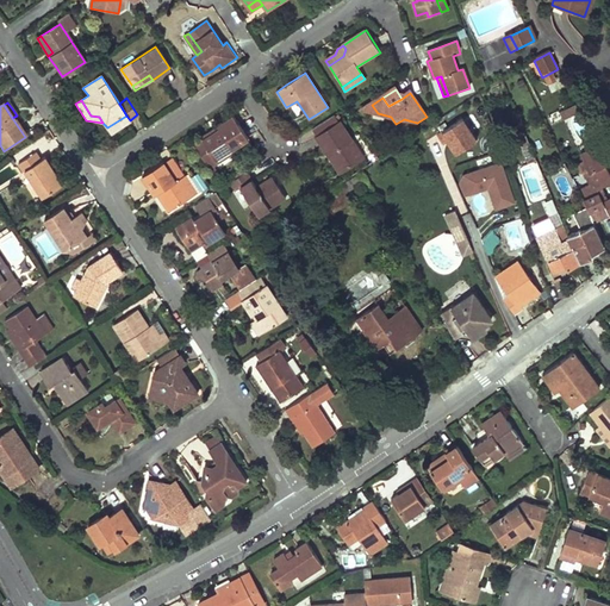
[(570,117),(578,113),(574,106),(566,110),(570,117)]
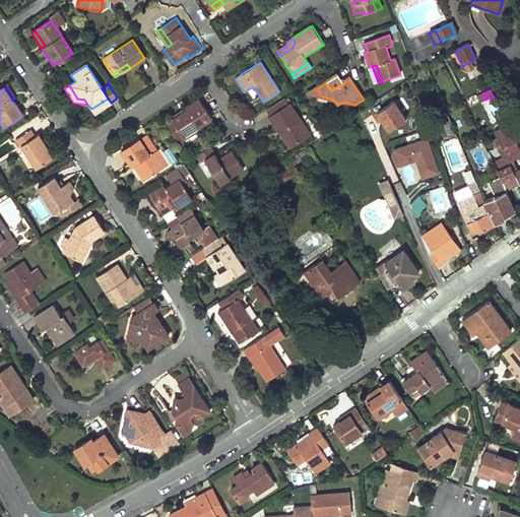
[(479,103),(485,100),(482,93),(476,97),(479,103)]
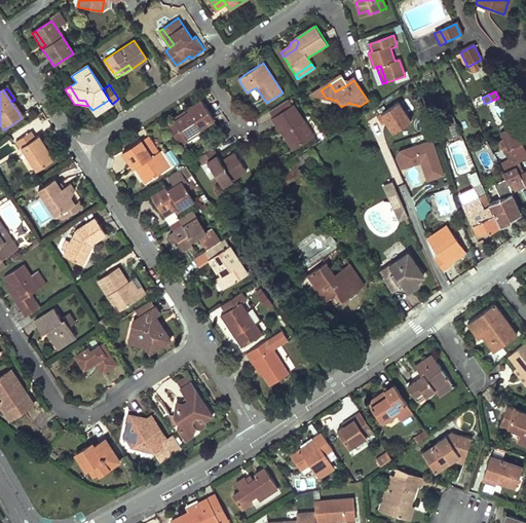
[(109,100),(92,110),(95,115),(100,112),(112,104),(109,100)]
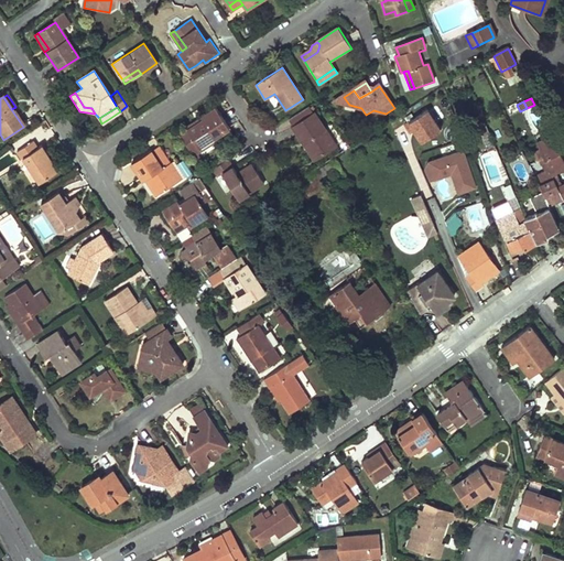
[(213,139),(229,128),(216,108),(202,117),(203,120),(187,130),(199,148),(213,139)]
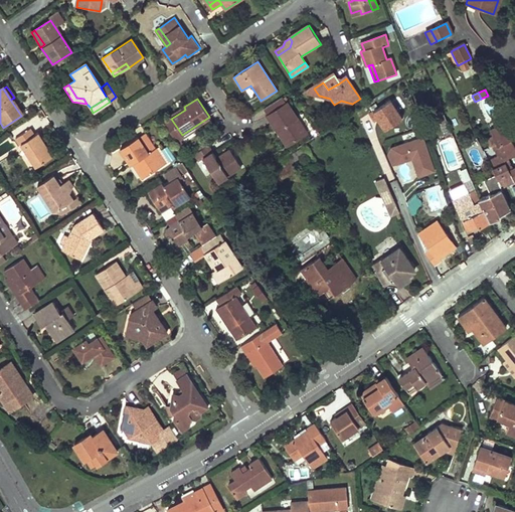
[(370,114),(382,134),(403,121),(390,101),(370,114)]
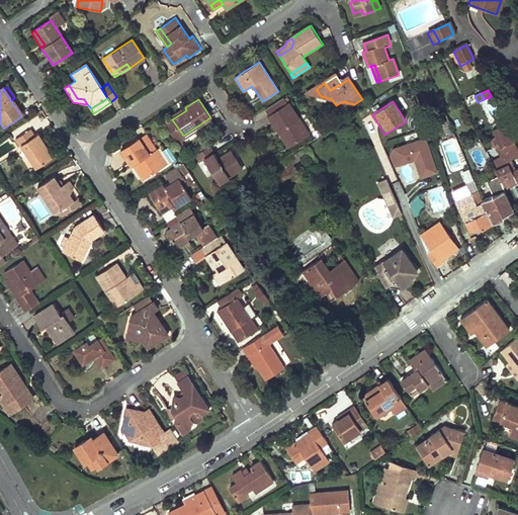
[(309,134),(288,103),(268,116),(273,123),(278,131),(281,130),(291,145),(309,134)]
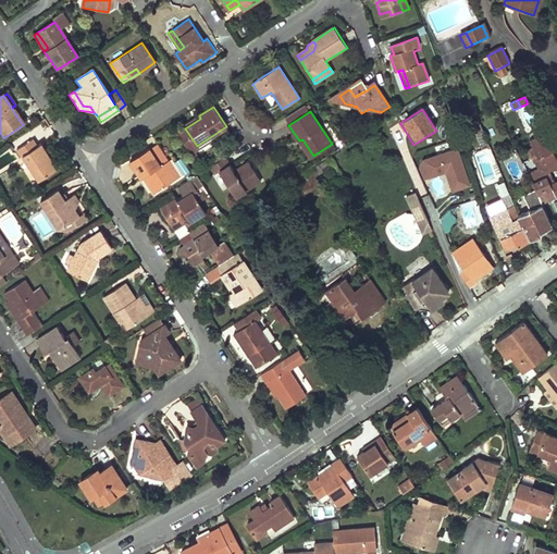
[(193,120),(178,130),(194,152),(212,140),(210,137),(197,146),(185,128),(200,119),(199,115),(193,120)]
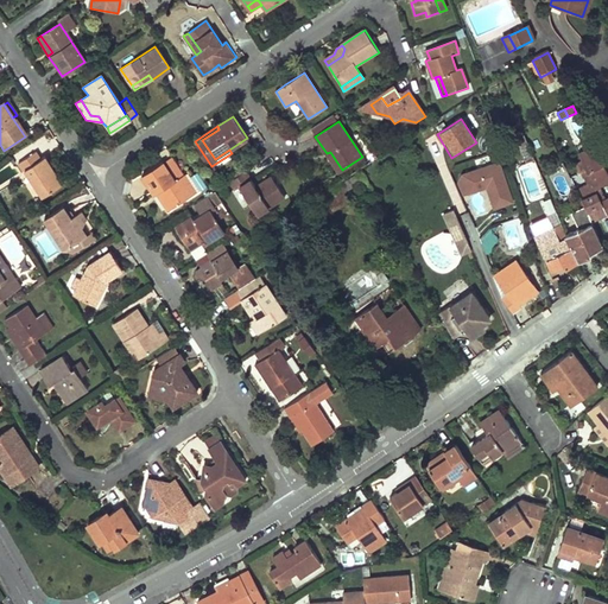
[(525,146),(521,137),(513,140),(517,148),(525,146)]
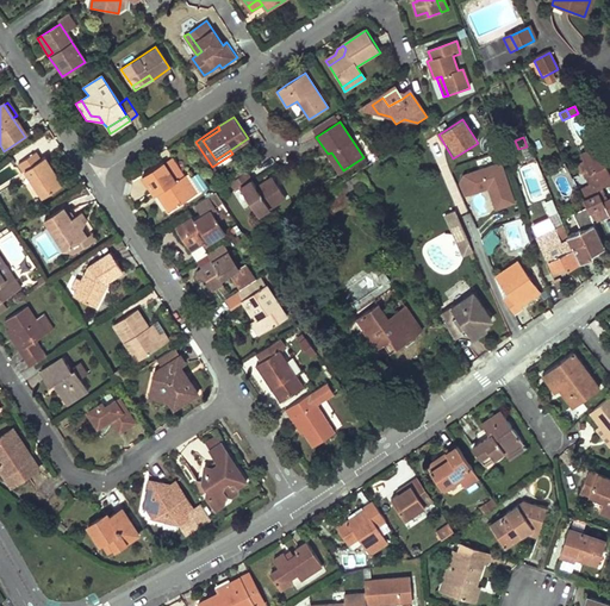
[(609,183),(609,176),(596,149),(580,156),(587,173),(609,218),(609,217),(609,200),(607,201),(599,188),(609,183)]
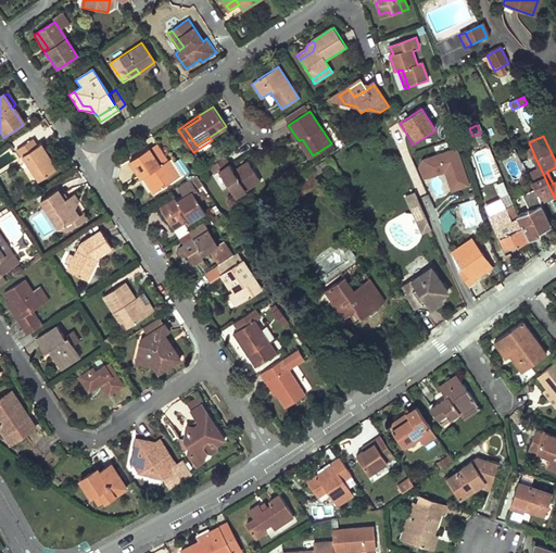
[(302,139),(299,140),(311,158),(313,155),(302,139)]
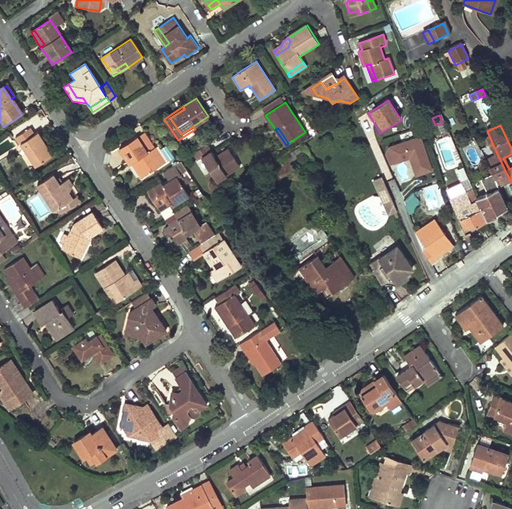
[(19,145),(34,167),(51,156),(40,140),(36,134),(32,136),(28,130),(14,139),(18,146),(19,145)]
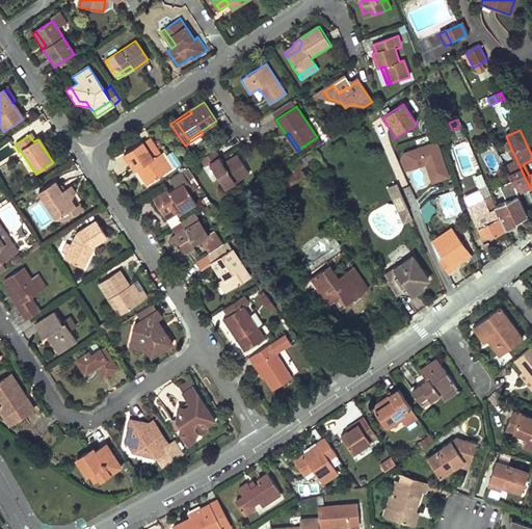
[(159,154),(149,138),(142,141),(153,159),(156,156),(166,170),(171,167),(162,153),(159,154)]
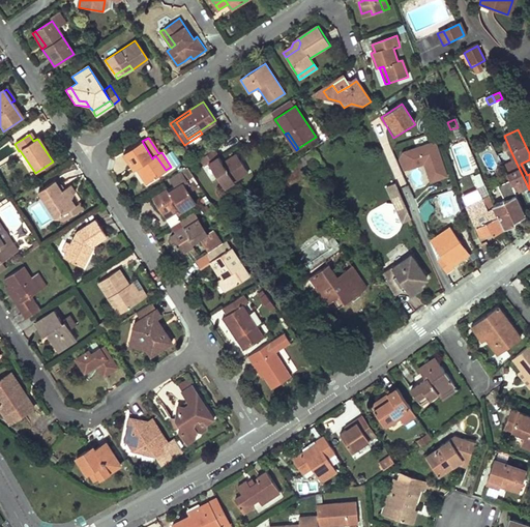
[(152,158),(142,141),(135,146),(123,153),(134,171),(136,170),(138,168),(147,182),(166,170),(155,155),(152,158)]
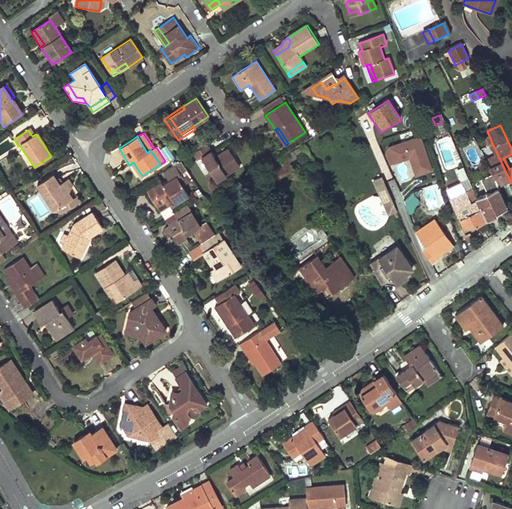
[(421,138),(383,150),(389,169),(408,162),(414,180),(433,174),(421,138)]
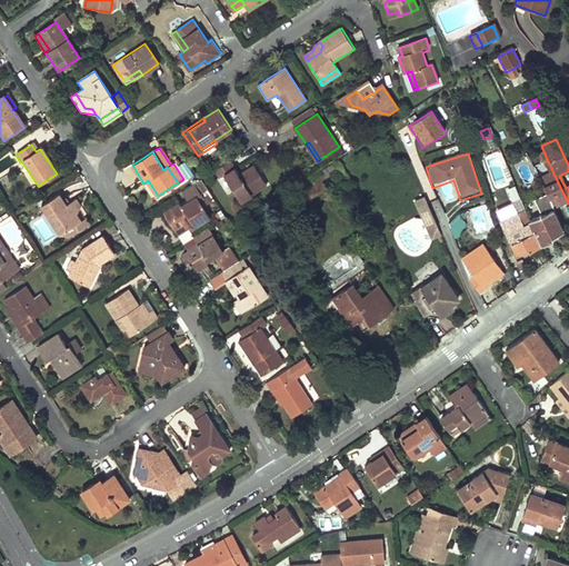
[(240,175),(230,160),(215,170),(219,179),(225,176),(240,201),(266,185),(253,166),(240,175)]
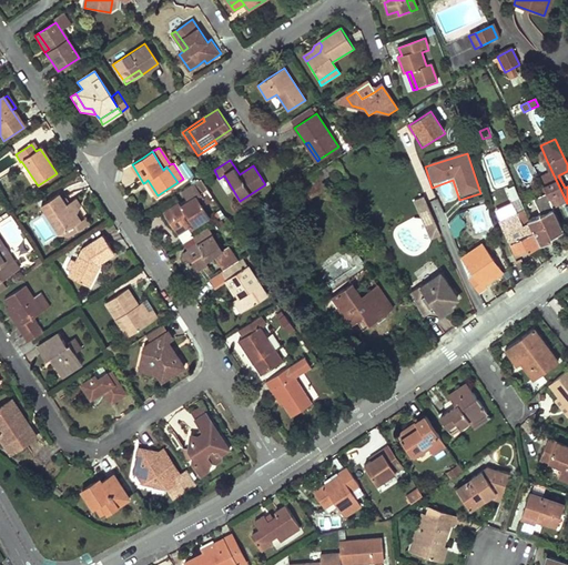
[(567,203),(547,161),(541,163),(544,170),(546,169),(549,175),(538,180),(546,197),(553,210),(560,207),(567,203)]
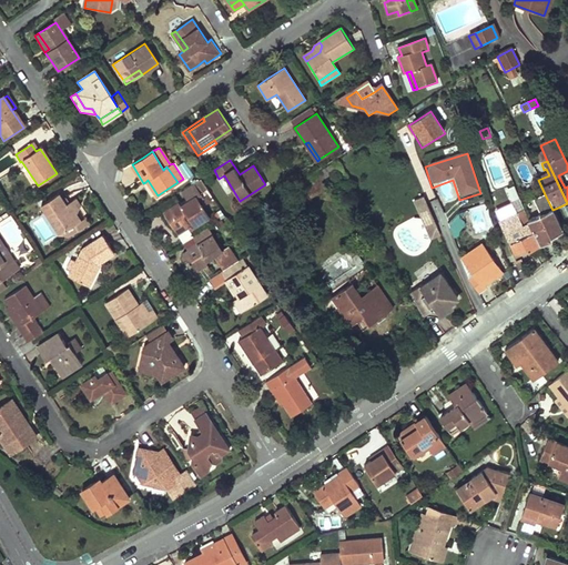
[(323,172),(297,189),(302,197),(306,193),(321,183),(327,179),(323,172)]
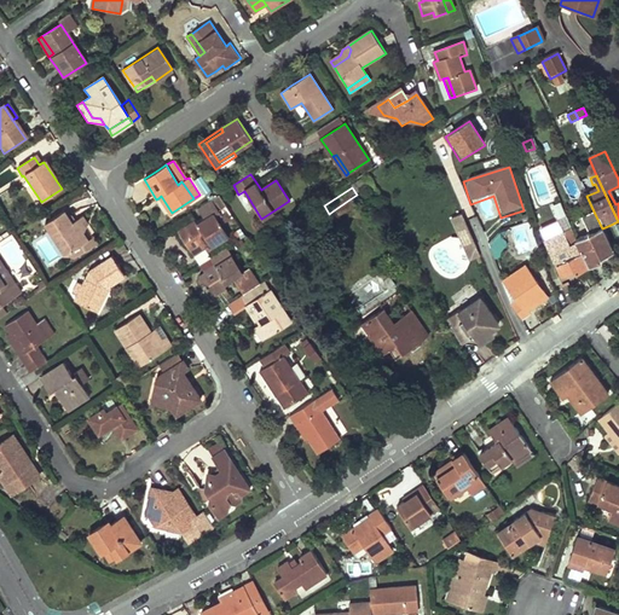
[(161,196),(158,198),(169,215),(172,213),(161,196)]
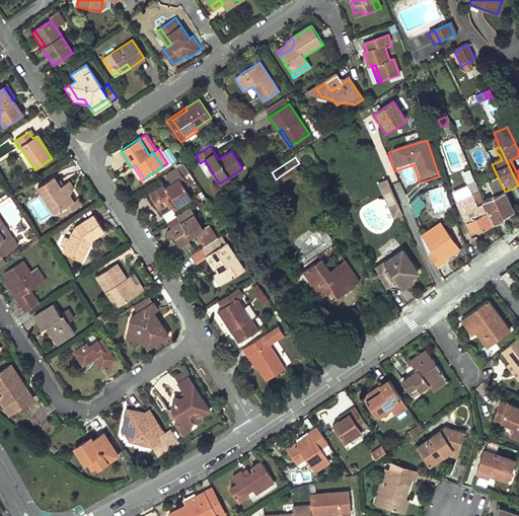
[(293,167),(280,176),(284,182),(297,173),(293,167)]
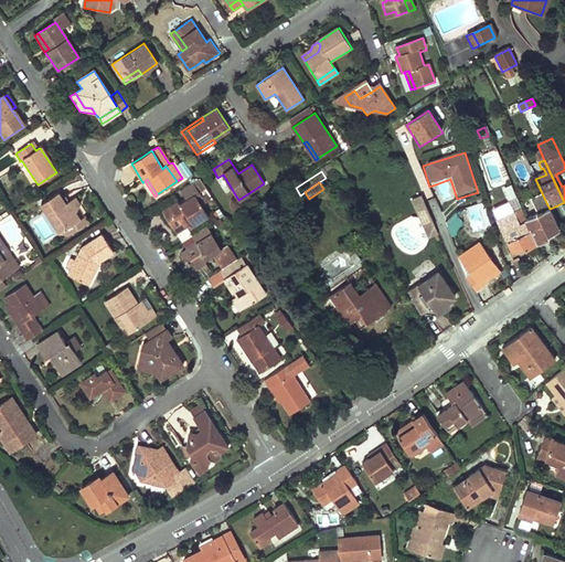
[(192,183),(179,191),(187,201),(194,195),(199,193),(192,183)]
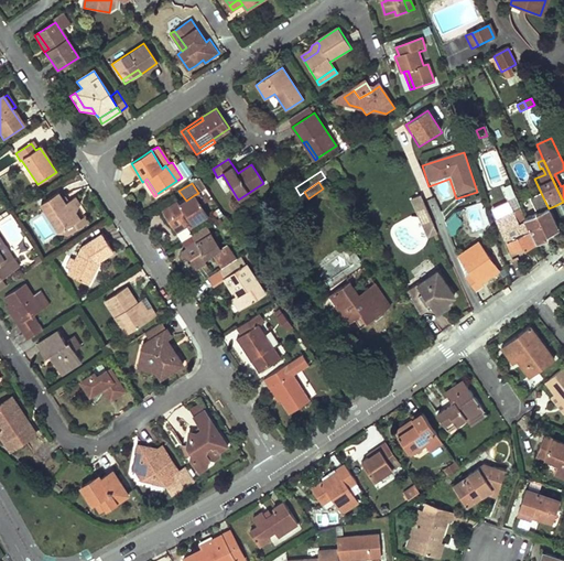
[(442,223),(427,187),(419,191),(422,200),(434,227),(442,223)]
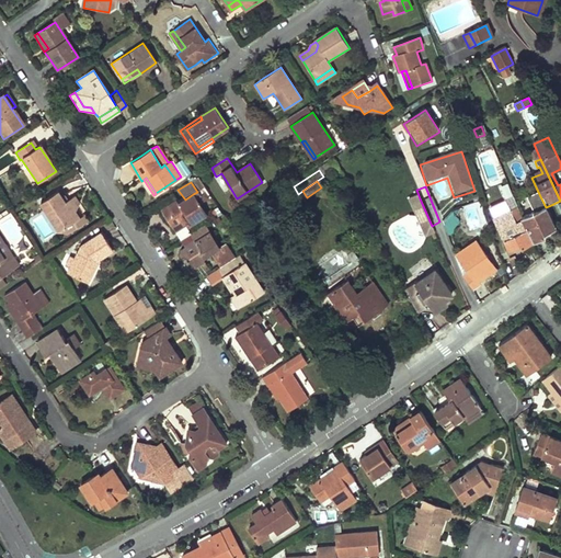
[(56,193),(38,204),(57,231),(78,218),(72,211),(77,206),(78,203),(73,197),(67,202),(64,204),(57,195),(56,193)]
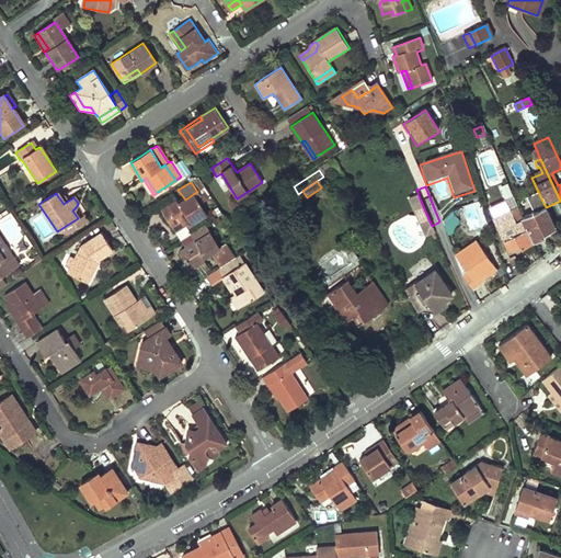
[(178,204),(175,202),(161,211),(167,220),(171,228),(187,218),(190,223),(191,225),(206,215),(193,194),(185,200),(178,204)]
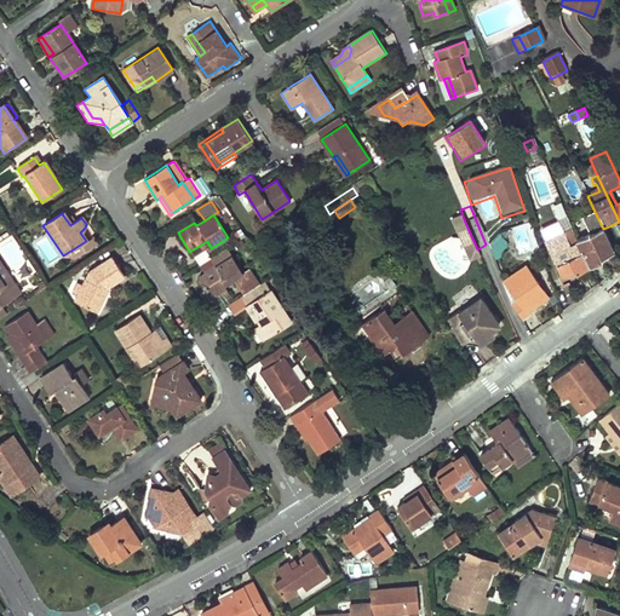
[(603,229),(596,214),(583,219),(590,236),(577,242),(590,268),(595,265),(601,263),(598,259),(612,253),(601,230),(603,229)]
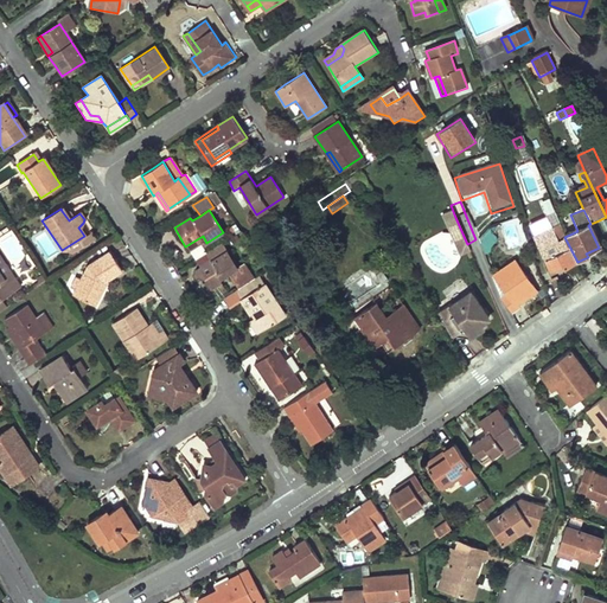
[(454,215),(445,219),(458,248),(467,244),(454,215)]
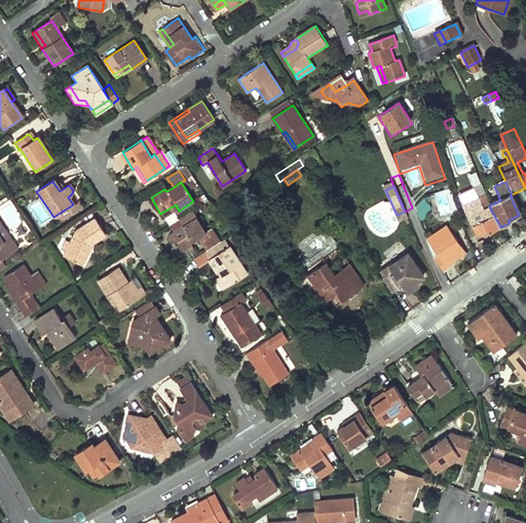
[(61,220),(81,207),(72,193),(68,197),(73,204),(53,217),(61,220)]
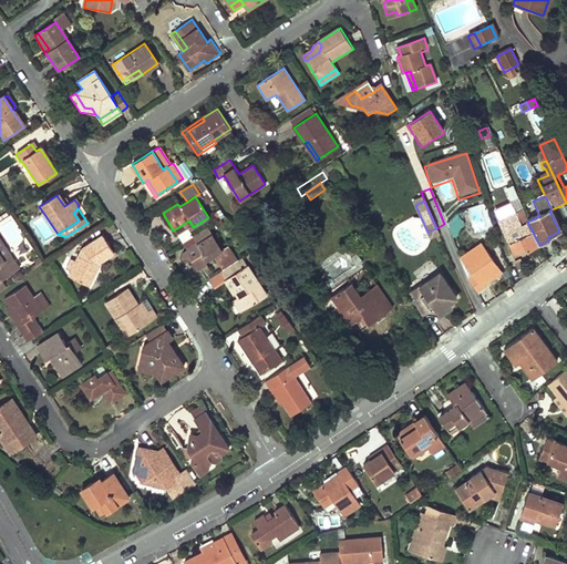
[(524,212),(500,224),(513,253),(526,247),(528,250),(533,248),(539,245),(527,222),(524,212)]
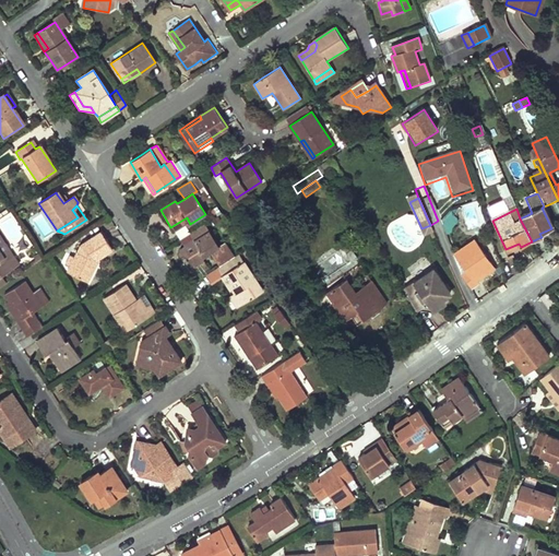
[(187,217),(170,227),(174,232),(189,222),(187,217)]
